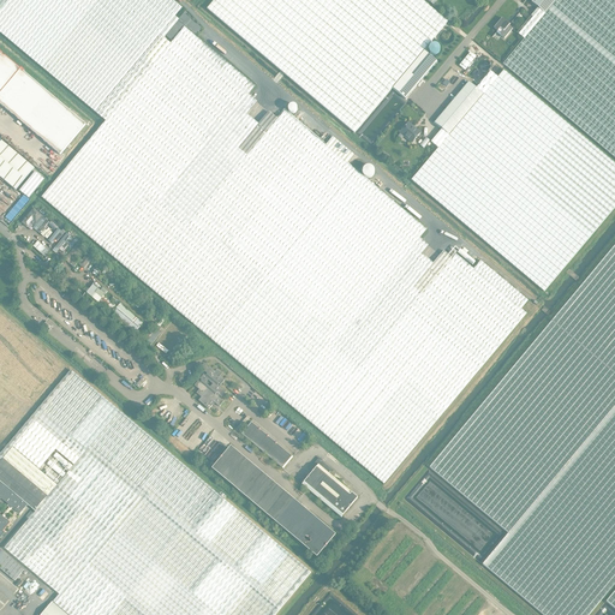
[(172,41),(184,27),(178,21),(179,21),(175,17),(183,9),(172,0),(0,0),(0,33),(106,121),(42,198),(213,341),(384,485),(527,314),(521,309),(527,300),(481,261),(473,269),(455,255),(453,258),(443,251),(434,263),(422,254),(429,245),(419,238),(427,230),(356,171),(285,112),(278,119),(269,112),(258,125),(246,115),(257,102),(249,95),(256,87),(185,28),(171,45),(163,39),(166,36),(172,41)]
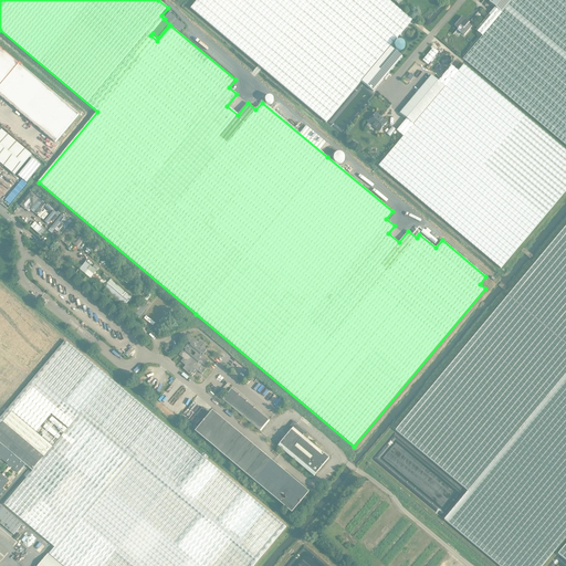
[(197,0),(191,8),(326,123),(362,81),(390,46),(412,21),(387,0),(197,0)]
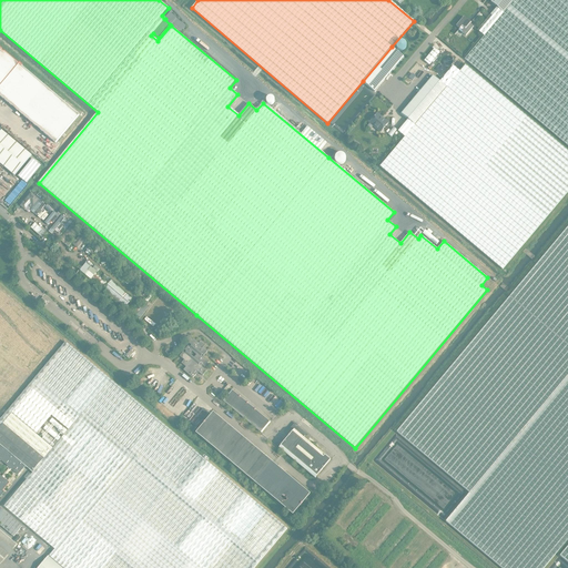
[(567,0),(515,0),(504,13),(496,8),(477,31),(484,36),(465,59),(567,145),(567,0)]
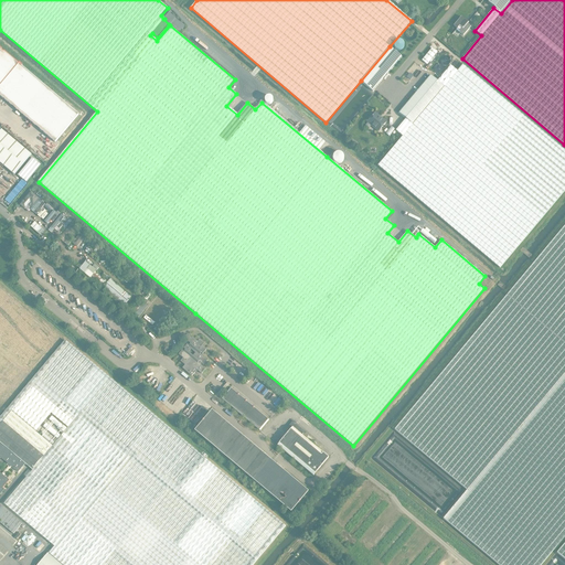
[(512,0),(490,0),(488,2),(493,8),(501,13),(512,0)]
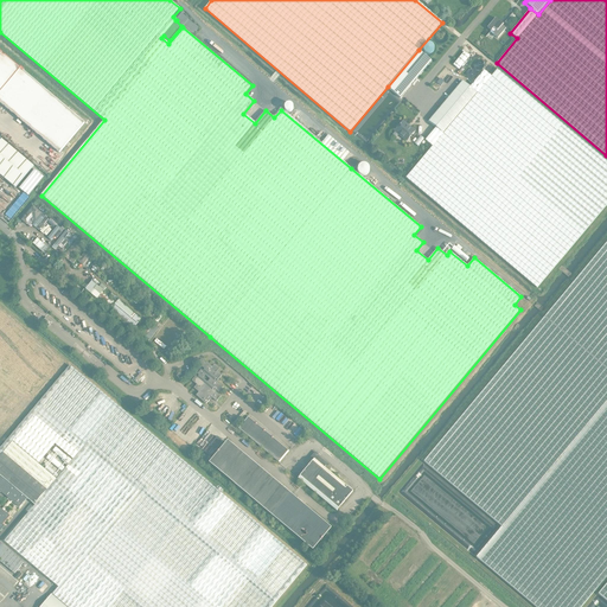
[(180,16),(177,20),(176,20),(181,26),(193,36),(199,29),(195,25),(189,20),(183,16),(180,16)]
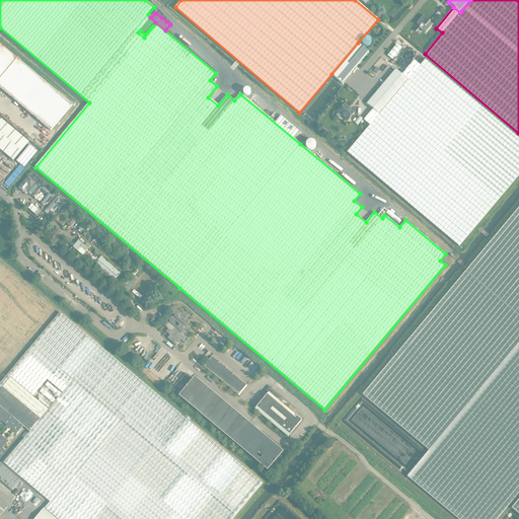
[(425,27),(429,22),(430,21),(424,15),(417,23),(420,26),(422,24),(425,26),(425,27)]
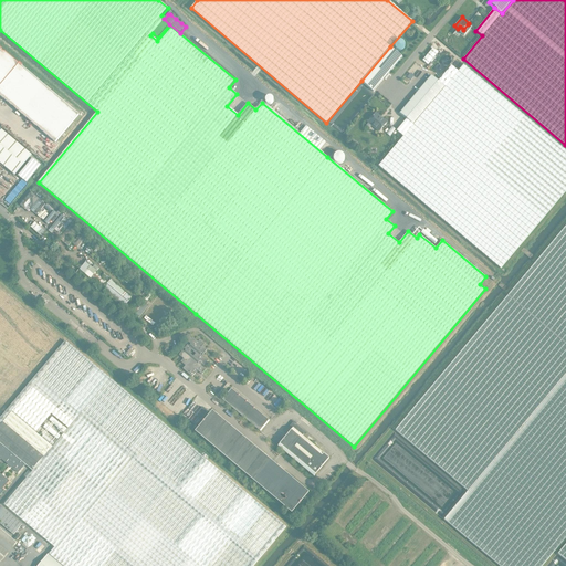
[(472,27),(468,24),(463,30),(463,29),(461,33),(464,35),(472,27)]
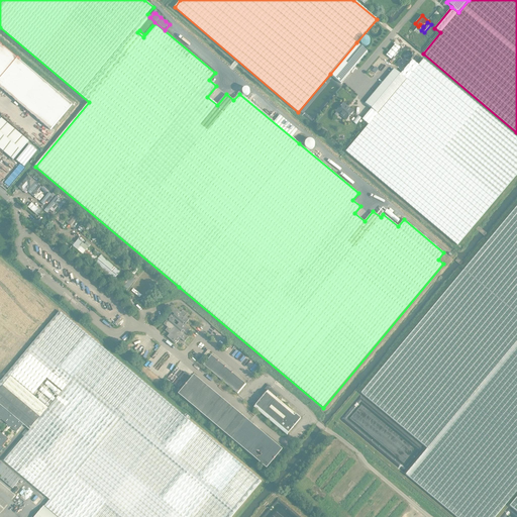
[(0,87),(50,130),(73,105),(20,61),(20,60),(18,58),(18,59),(0,42),(0,87)]
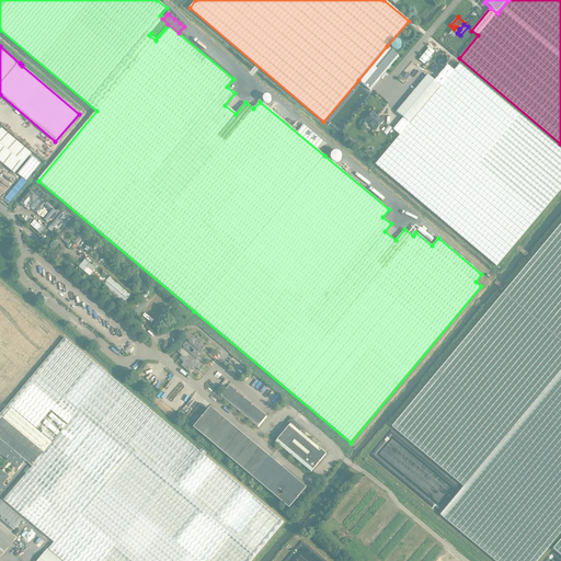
[(399,57),(387,46),(358,80),(370,91),(399,57)]
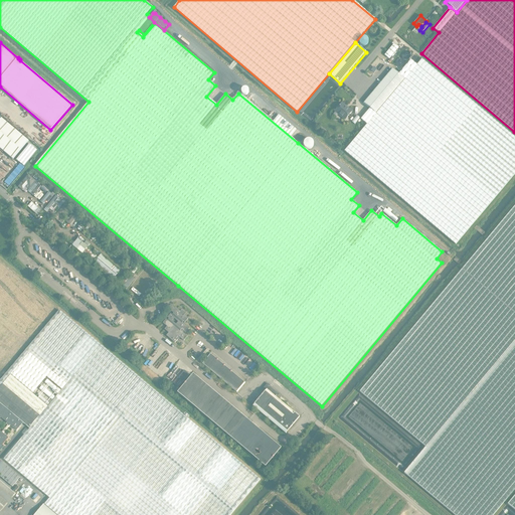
[(416,65),(367,125),(345,151),(456,244),(514,173),(514,138),(421,59),(416,65)]
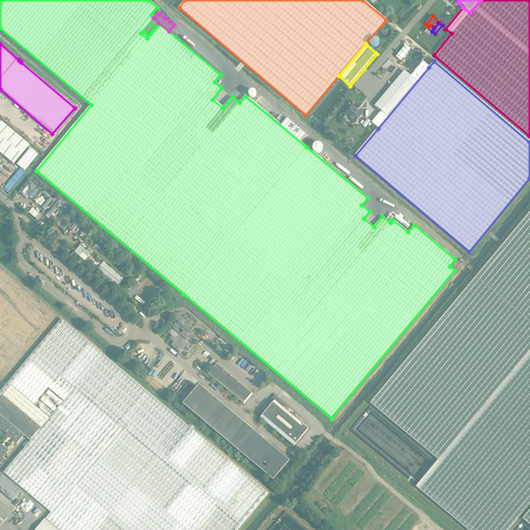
[(372,122),(378,128),(429,67),(422,61),(410,77),(404,70),(401,75),(374,106),(381,112),(372,122)]
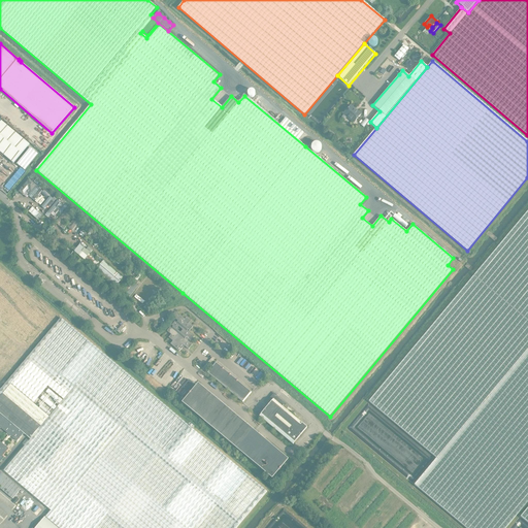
[(354,123),(361,114),(351,106),(349,108),(348,109),(343,114),(354,123)]
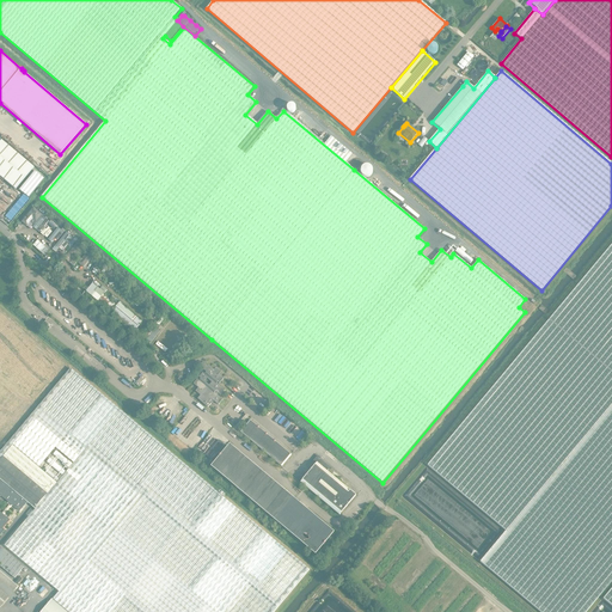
[(35,167),(2,141),(0,142),(0,176),(16,190),(35,167)]
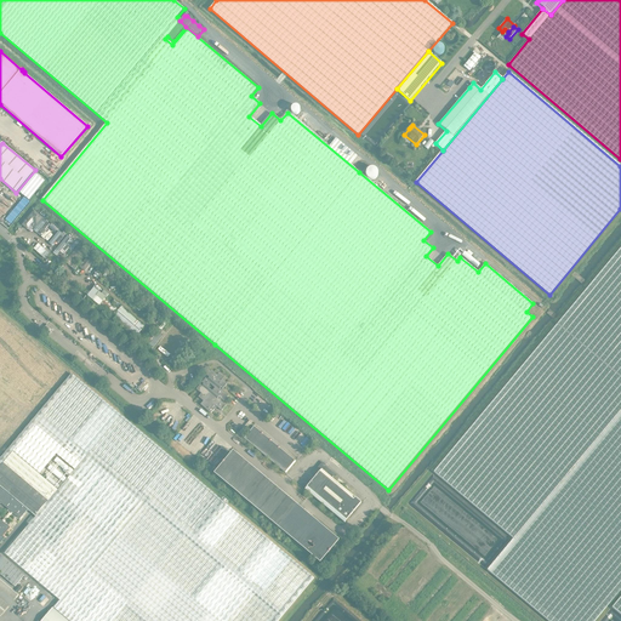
[(362,174),(368,167),(363,163),(358,170),(362,174)]
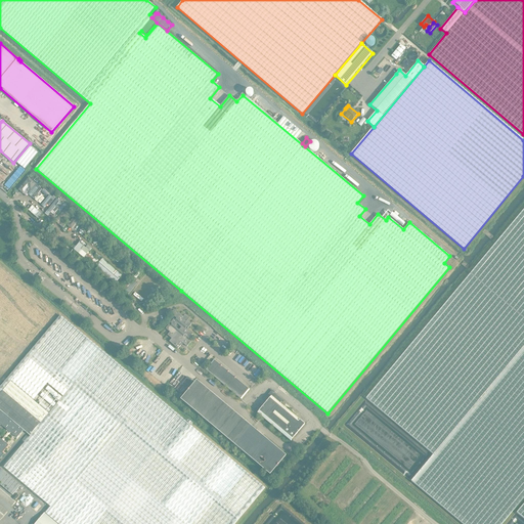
[(25,169),(38,153),(30,147),(16,163),(25,169)]
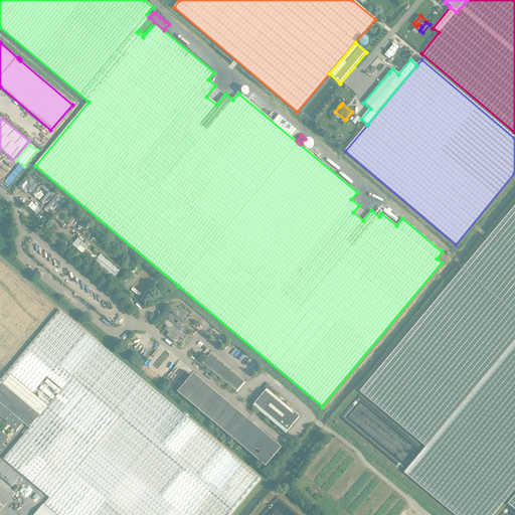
[(15,175),(21,170),(18,166),(12,171),(15,175)]
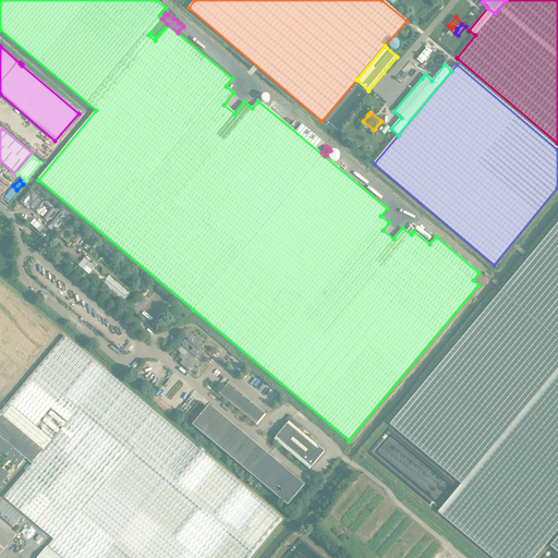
[(32,190),(21,203),(24,206),(27,203),(28,204),(31,205),(38,196),(32,190)]
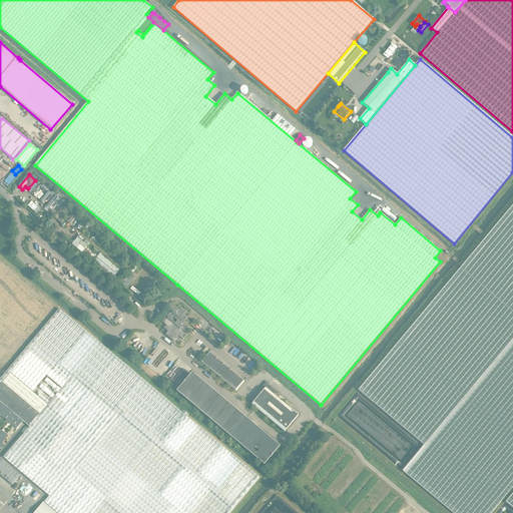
[(34,183),(27,190),(30,192),(33,194),(39,188),(38,187),(40,185),(38,183),(36,185),(34,183)]
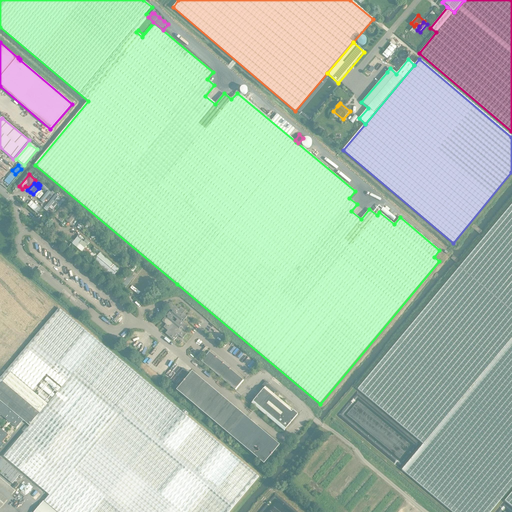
[(48,191),(40,201),(43,203),(45,199),(48,201),(54,193),(52,192),(51,193),(48,191)]
